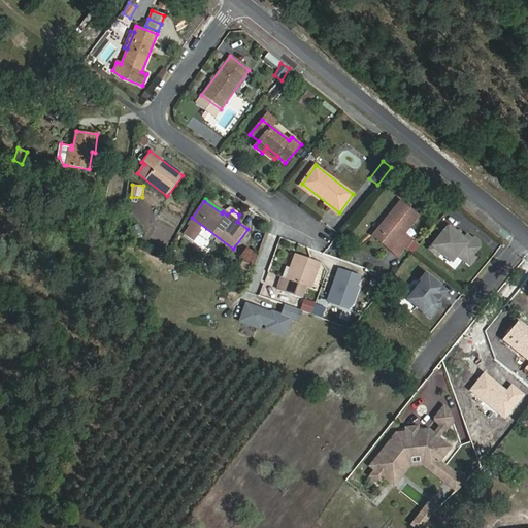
[(393,245),(400,252),(410,240),(402,234),(417,216),(400,202),(377,228),(395,243),(393,245)]
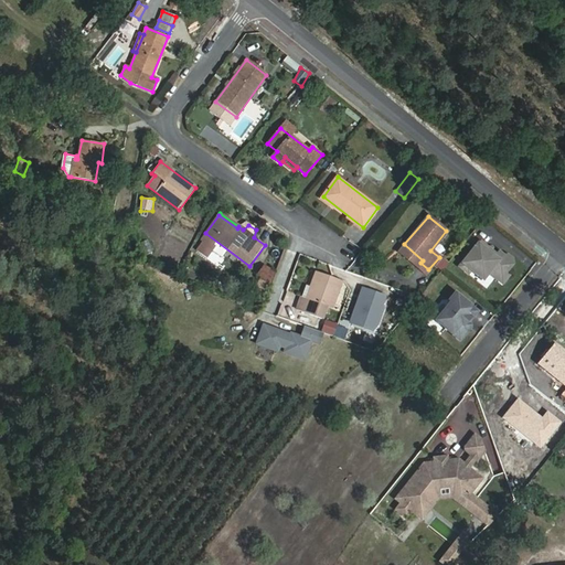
[(480,242),(460,266),(469,274),(471,270),(483,280),(491,272),(494,275),(500,269),(505,274),(513,265),(513,260),(509,257),(505,257),(500,253),(498,256),(496,258),(491,255),(493,253),(480,242)]
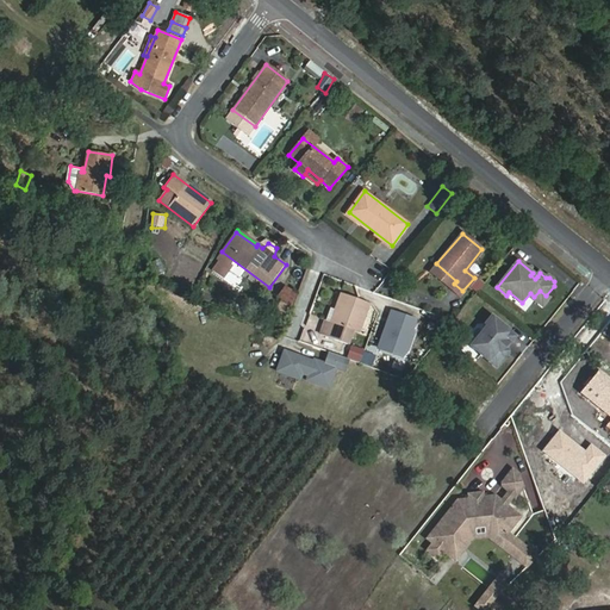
[(460,294),(462,291),(454,284),(456,281),(436,263),(430,271),(460,294)]
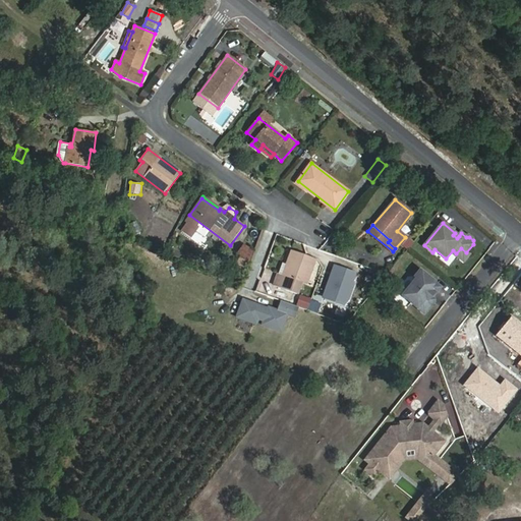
[(239,257),(249,262),(252,252),(242,248),(239,257)]
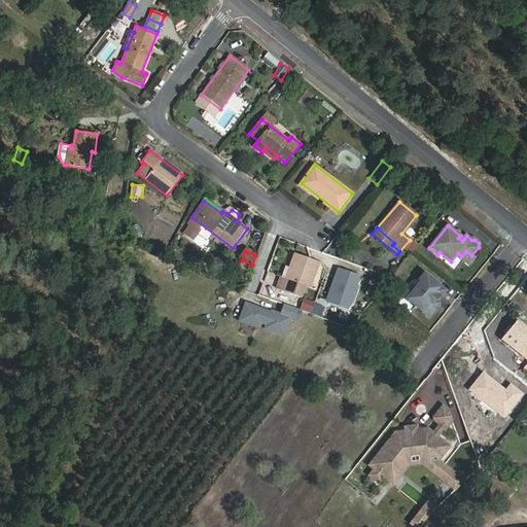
[(310,289),(320,262),(294,253),(285,279),(280,277),(276,289),(301,299),(305,287),(310,289)]
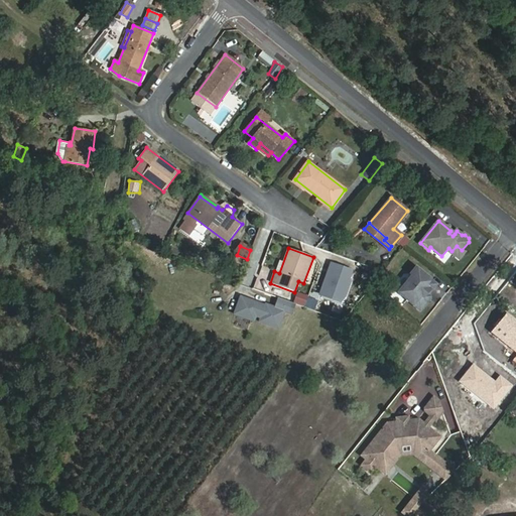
[(356,271),(331,261),(317,294),(344,304),(356,271)]
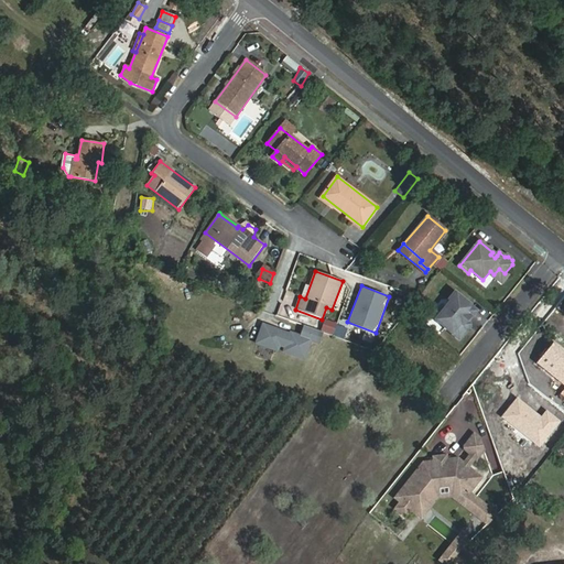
[(451,302),(436,321),(459,339),(470,326),(469,324),(467,321),(469,317),(470,318),(477,311),(455,293),(448,300),(451,302)]
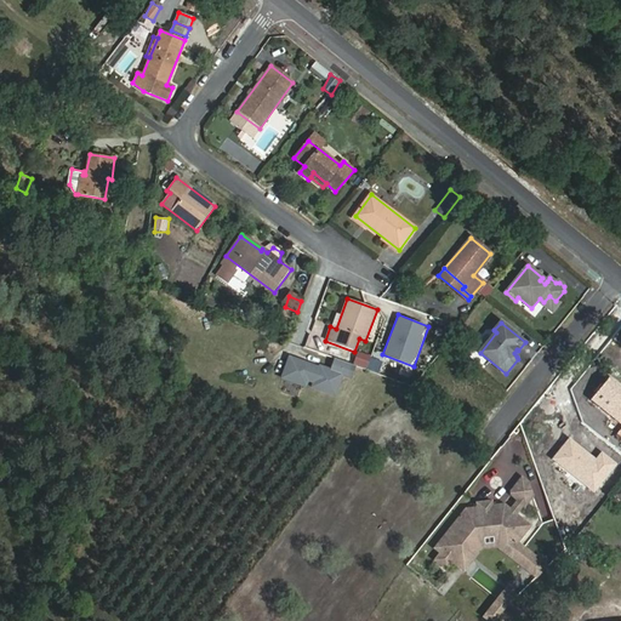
[(288,355),(280,380),(336,397),(342,377),(352,380),(357,365),(334,359),(331,369),(288,355)]
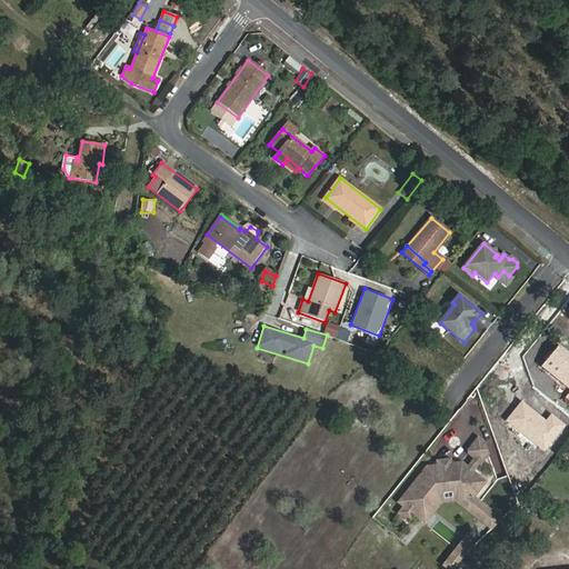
[(568,356),(558,347),(542,366),(568,387),(568,392),(566,398),(568,400),(568,356)]
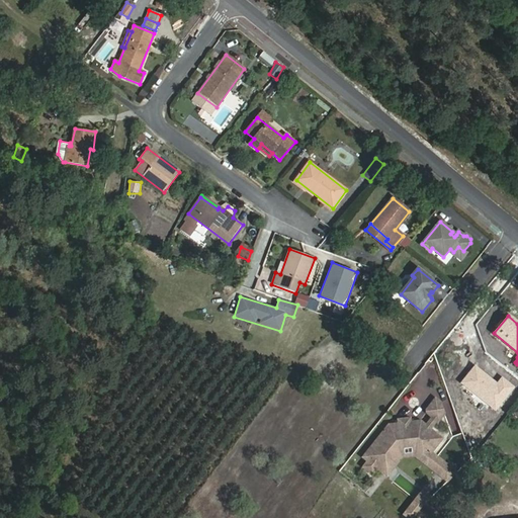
[(497,382),(475,365),(460,383),(497,412),(516,386),(503,376),(497,382)]
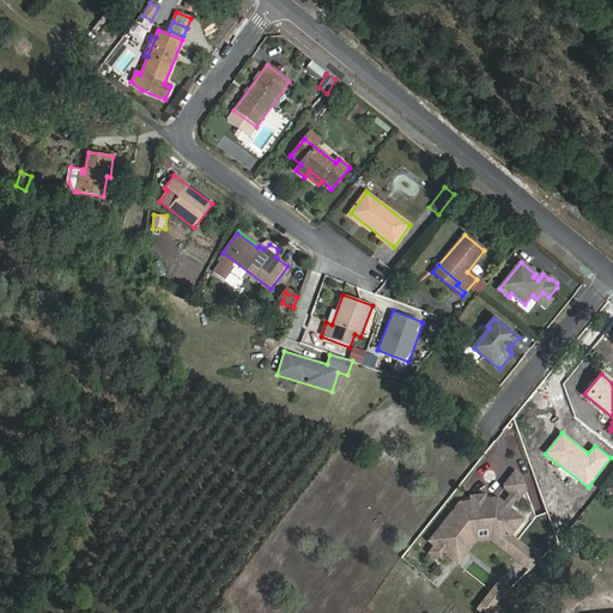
[(522,475),(516,471),(504,484),(505,489),(511,493),(517,498),(519,501),(527,490),(522,475)]
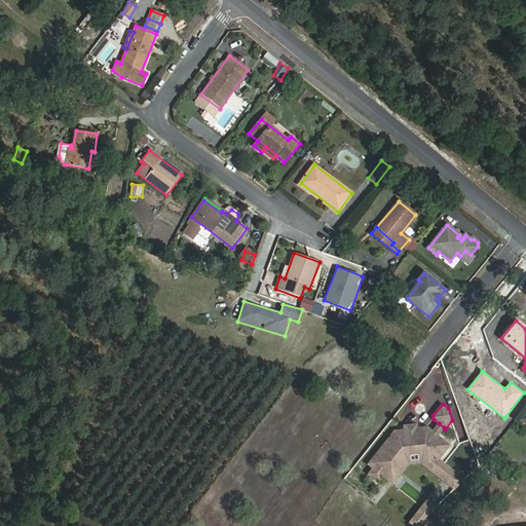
[(465,435),(460,417),(454,419),(460,437),(465,435)]
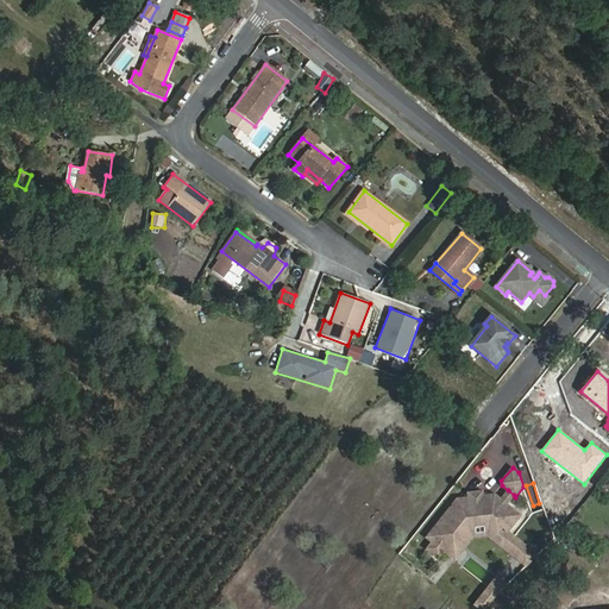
[(508,490),(501,498),(507,503),(514,495),(508,490)]
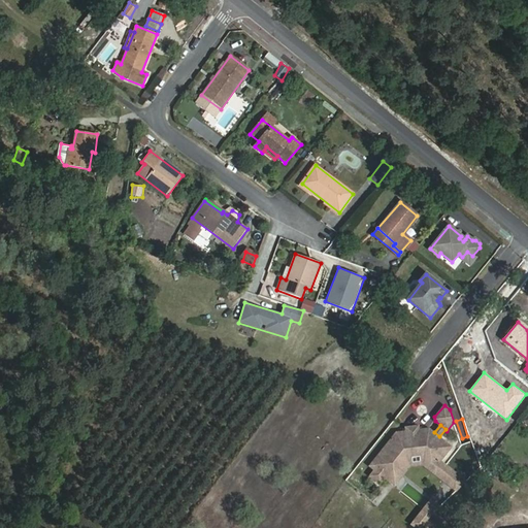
[(395,431),(368,465),(388,481),(406,458),(405,452),(423,451),(438,463),(452,447),(440,438),(439,436),(434,432),(429,428),(418,429),(404,430),(395,431)]
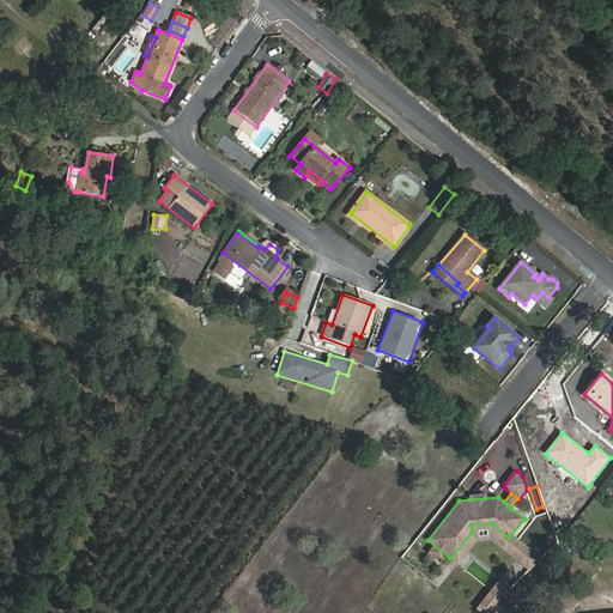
[(472,532),(450,558),(456,563),(474,540),(490,539),(501,548),(509,538),(491,523),(471,525),(472,532)]
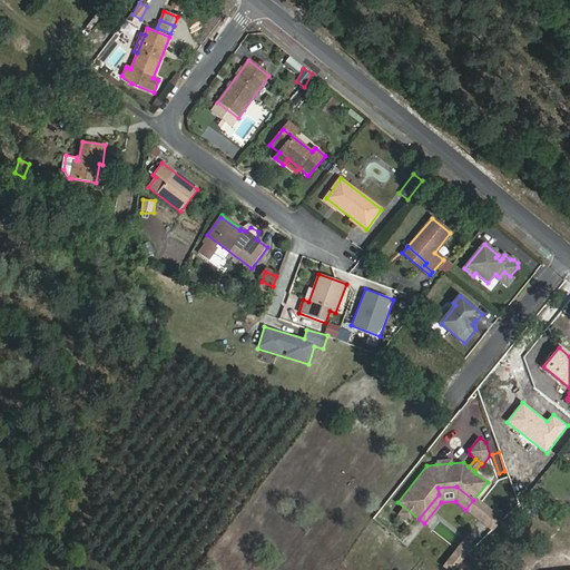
[(479,542),(487,529),(477,522),(469,537),(479,542)]
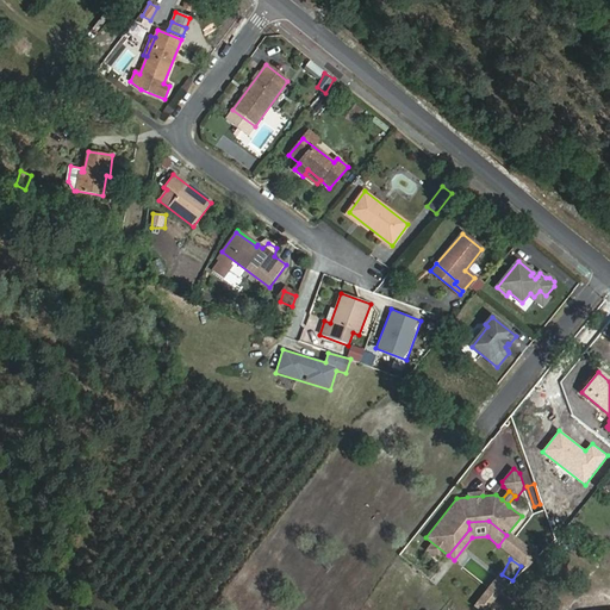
[(497,576),(473,607),(478,609),(487,609),(508,584),(497,576)]
